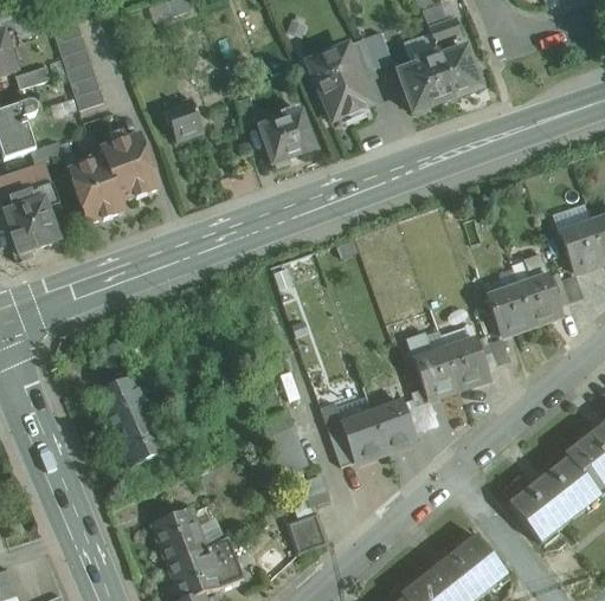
[(171,0),(168,1),(173,15),(192,8),(188,0),(171,0)]
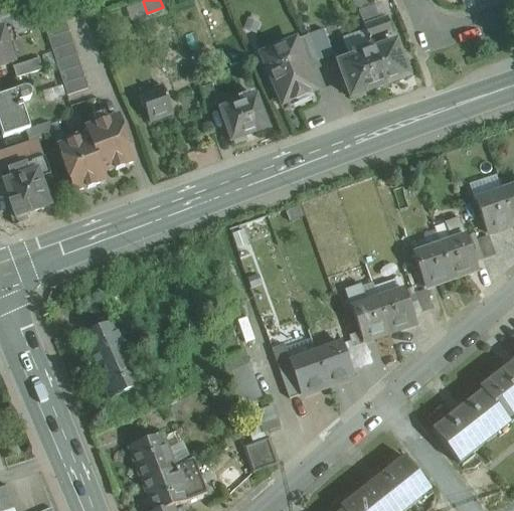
[(23,5),(0,12),(0,26),(2,26),(3,27),(13,23),(16,32),(31,28),(23,5)]
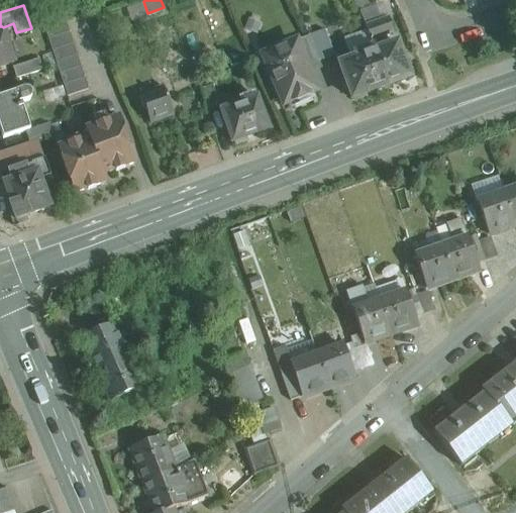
[(389,14),(367,22),(374,42),(376,47),(388,42),(384,32),(394,29),(389,14)]
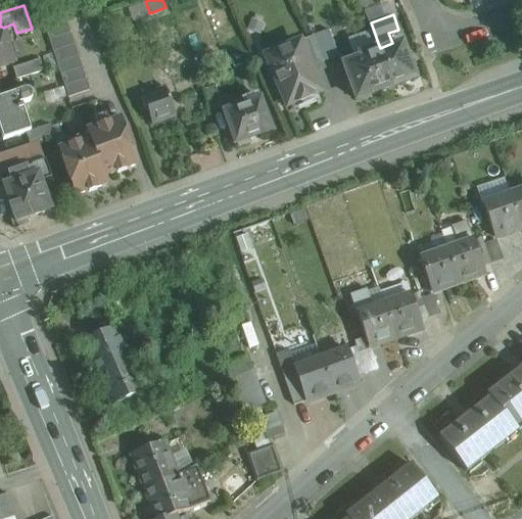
[(91,87),(67,17),(46,25),(68,94),(91,87)]
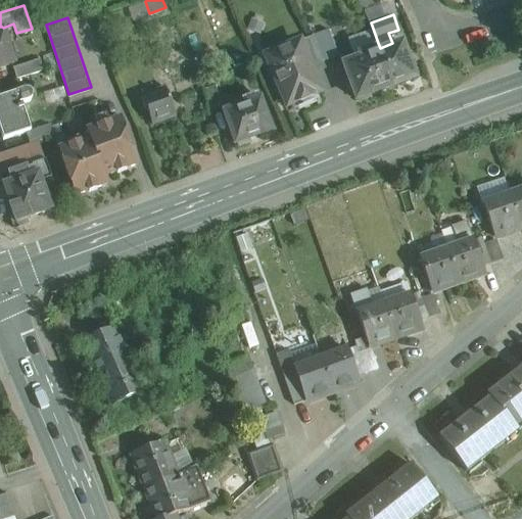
[(0,27),(0,64),(13,60),(3,28),(2,27),(0,27)]
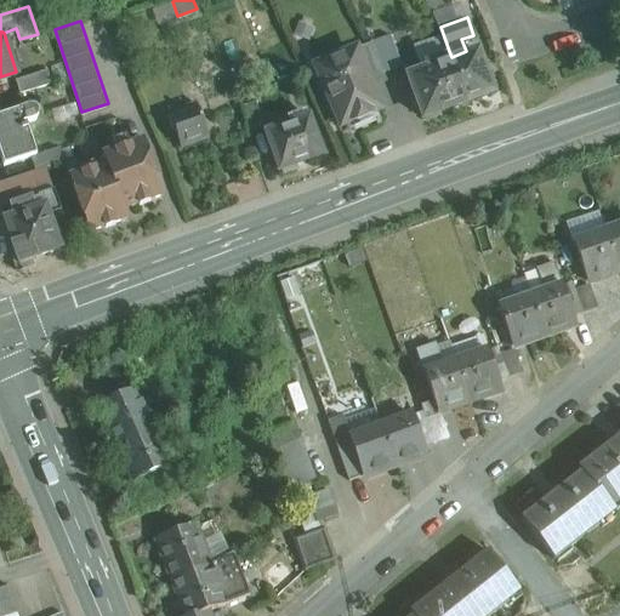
[(391,33),(370,40),(384,69),(403,64),(391,33)]
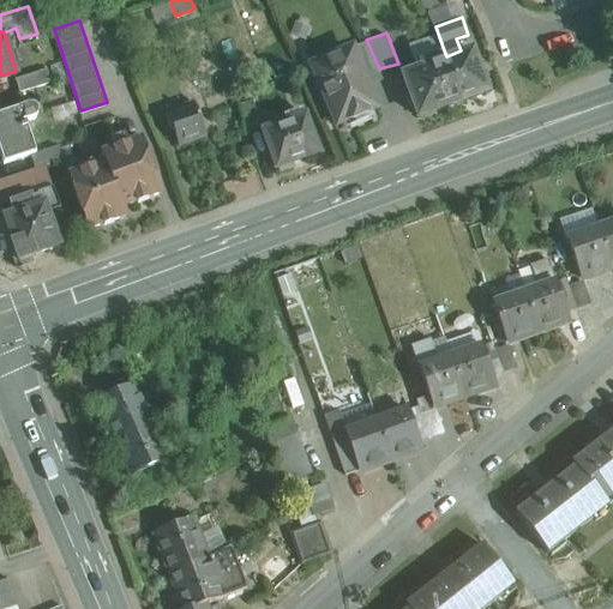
[(379,68),(366,40),(350,44),(352,47),(353,47),(365,74),(379,68)]
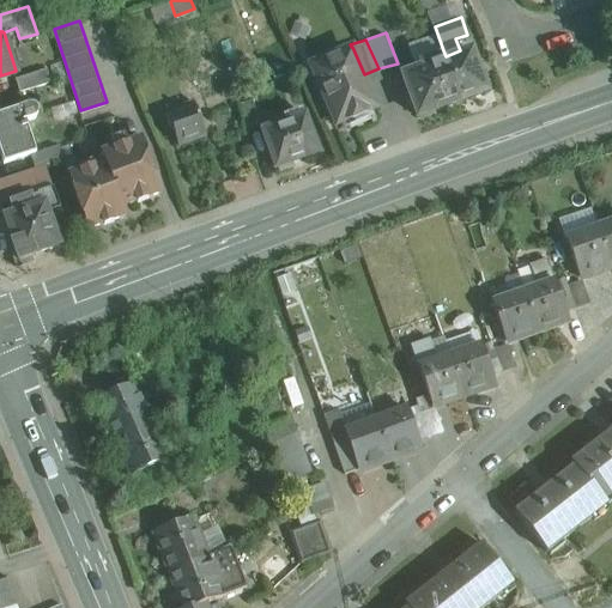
[(351,47),(313,62),(314,65),(337,119),(337,120),(338,121),(376,104),(376,103),(364,74),(352,47),(351,47)]
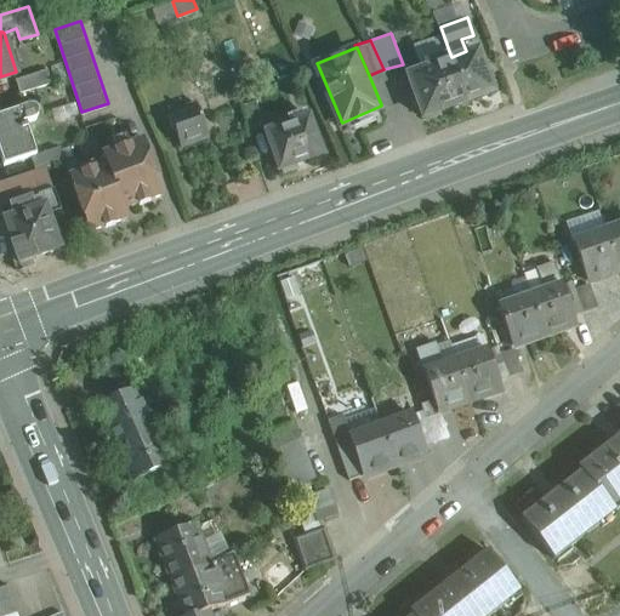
[(466,51),(451,57),(467,100),(493,89),(478,47),(466,51)]
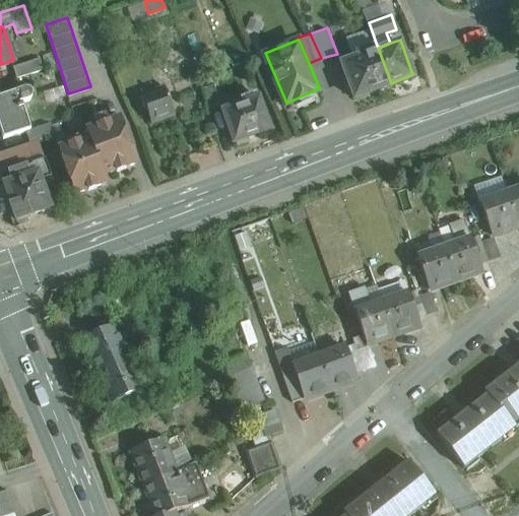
[(376,43),(358,50),(359,55),(342,61),(354,97),(391,83),(378,48),(376,43)]
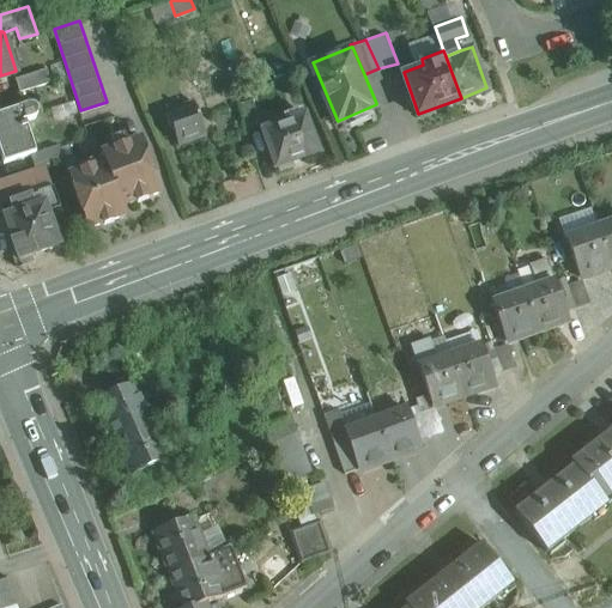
[(48,66),(14,77),(19,90),(53,79),(48,66)]
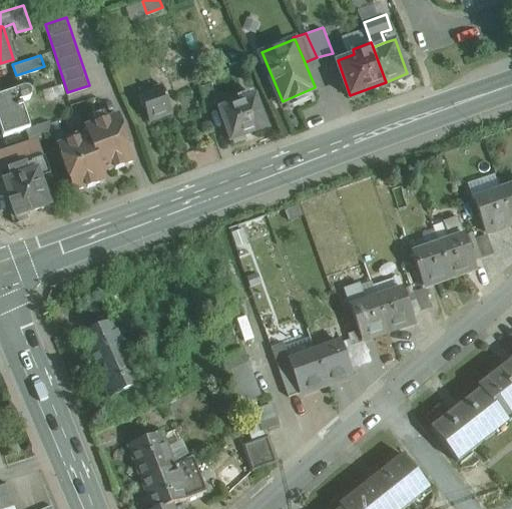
[(211,81),(199,85),(205,104),(217,100),(211,81)]
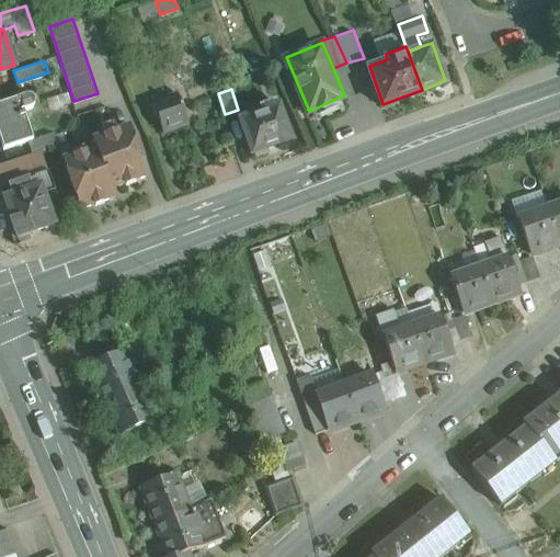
[(178,90),(152,100),(163,131),(189,122),(178,90)]
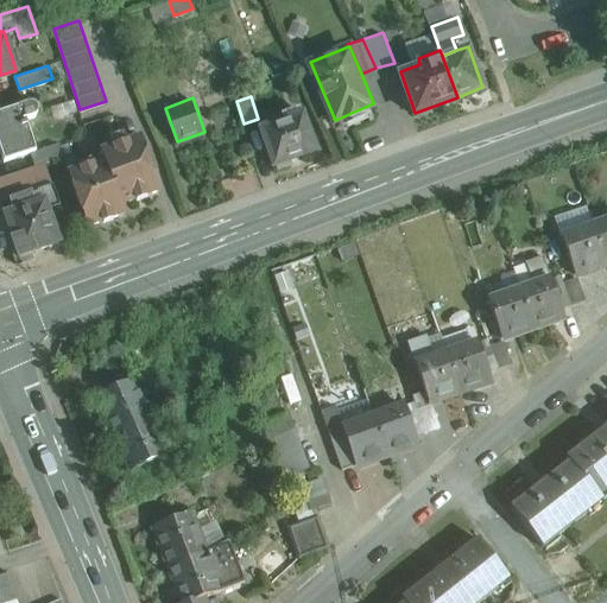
[(31,100),(0,109),(0,147),(5,159),(31,151),(37,148),(25,118),(35,114),(36,114),(37,113),(38,112),(39,109),(39,108),(39,106),(38,103),(36,102),(35,101),(33,101),(31,100)]
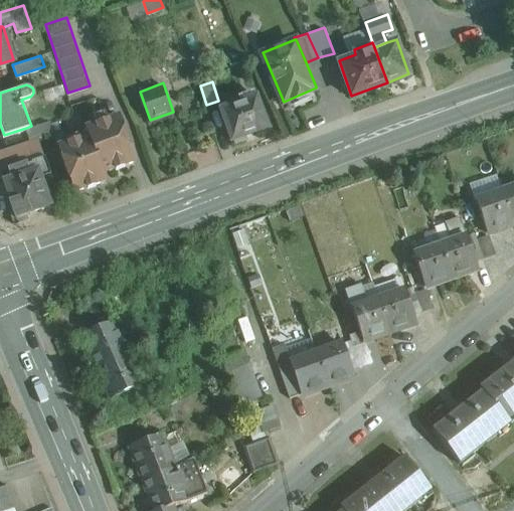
[(257,96),(222,108),(232,138),(234,137),(235,141),(246,137),(245,134),(267,126),(257,96)]
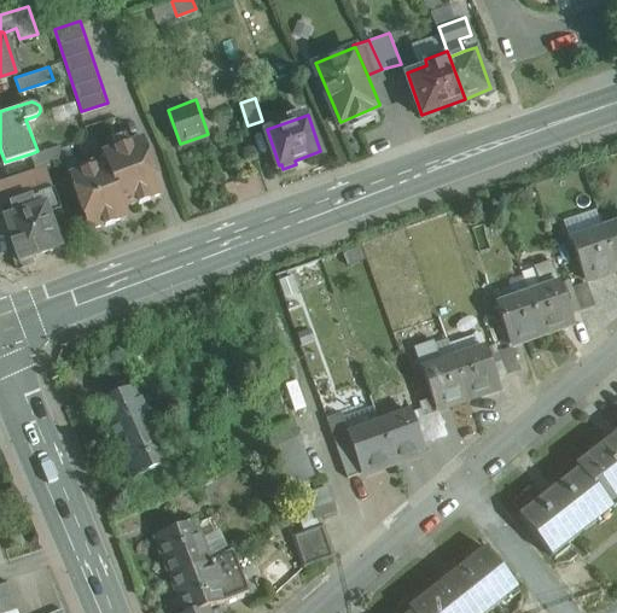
[(106,159),(71,173),(91,227),(128,214),(124,204),(163,191),(143,136),(103,151),(106,159)]
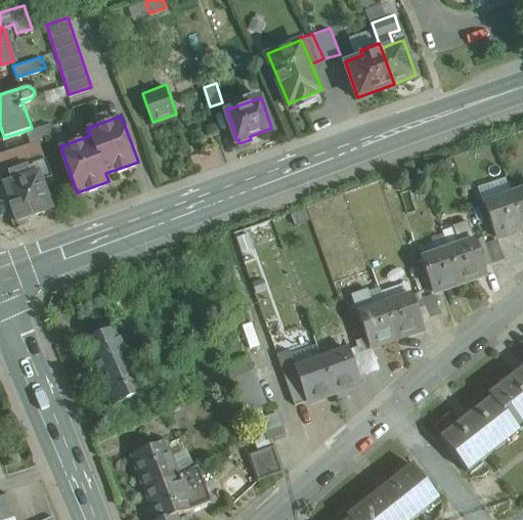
[(32,128),(27,130),(31,141),(40,138),(55,133),(51,122),(32,128)]
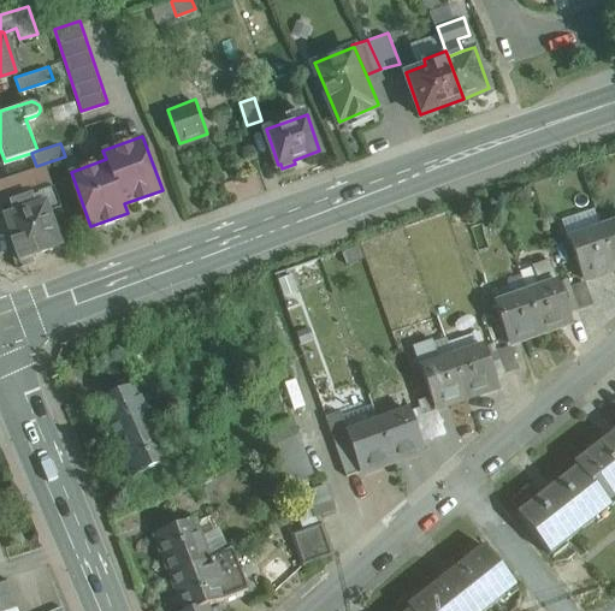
[(47,162),(36,166),(0,177),(0,189),(5,202),(10,201),(31,193),(54,184),(47,162)]
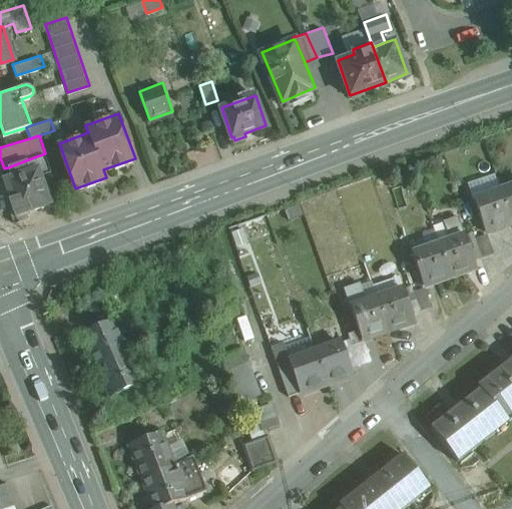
[(26,160),(8,167),(11,177),(5,179),(13,199),(11,200),(16,215),(29,211),(29,209),(49,202),(46,194),(40,175),(37,168),(30,170),(26,160)]
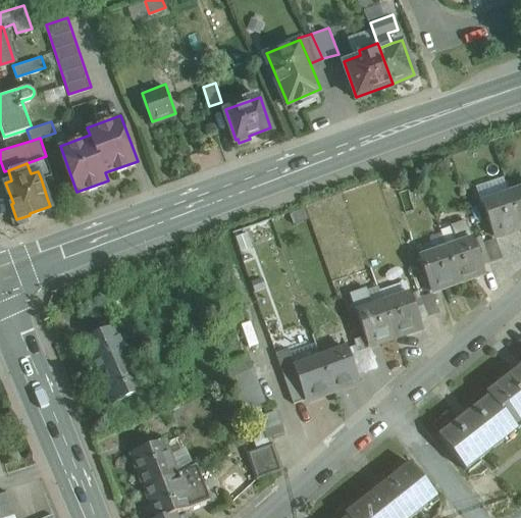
[(506,173),(480,182),(485,197),(511,189),(506,173)]
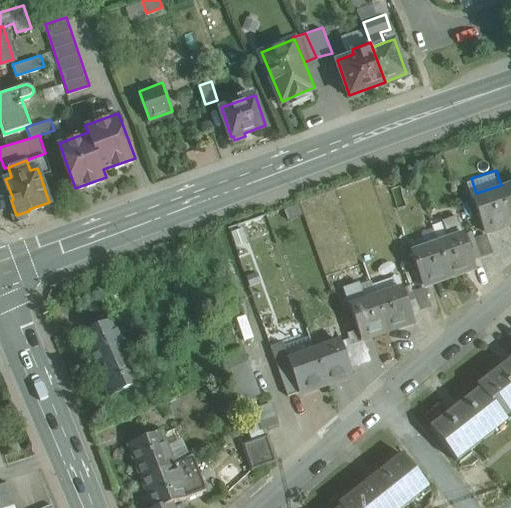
[(52,171),(40,175),(46,194),(58,190),(52,171)]
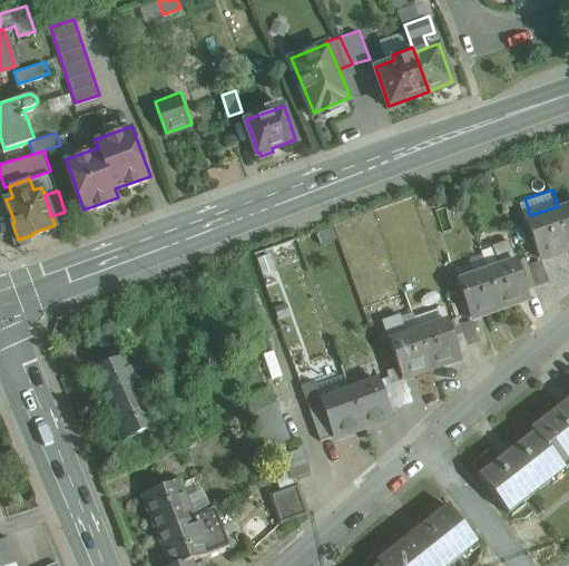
[(568,206),(557,212),(568,244),(568,206)]
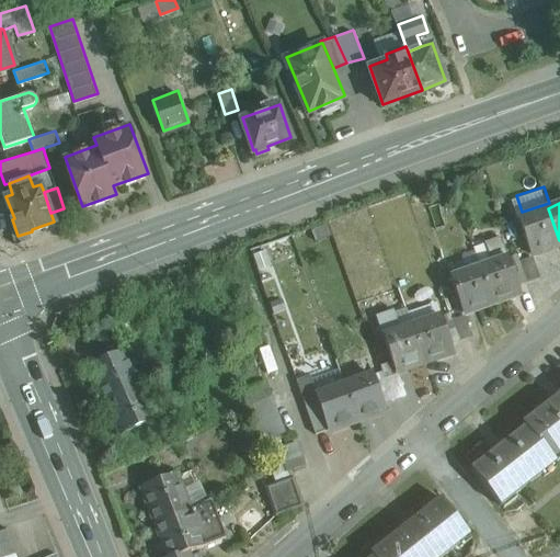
[(548,208),(520,218),(530,250),(559,240),(548,208)]
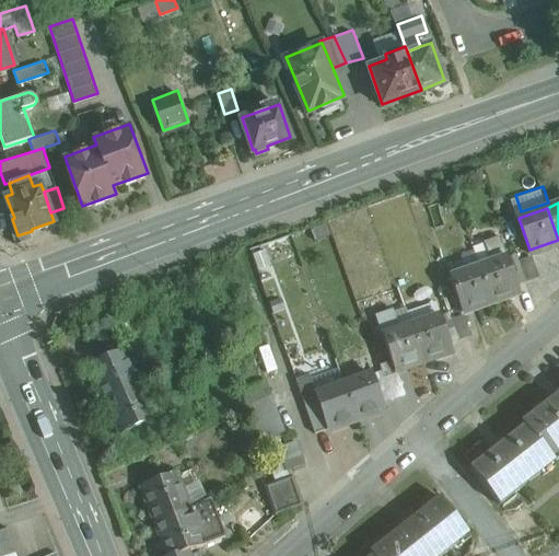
[(479,252),(508,248),(507,238),(478,241),(479,252)]
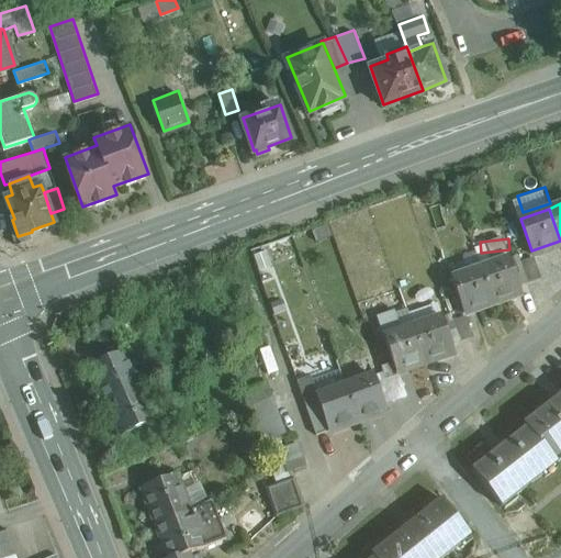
[(533,255),(520,259),(528,279),(540,276),(533,255)]
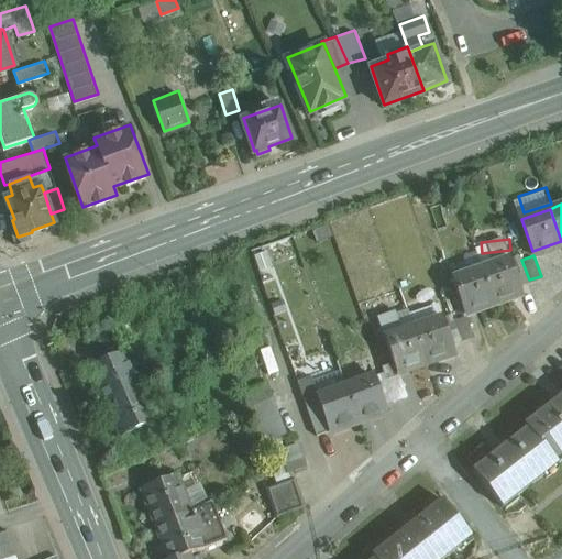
[(510,258),(482,267),(494,300),(521,291),(519,283),(511,263),(510,258)]
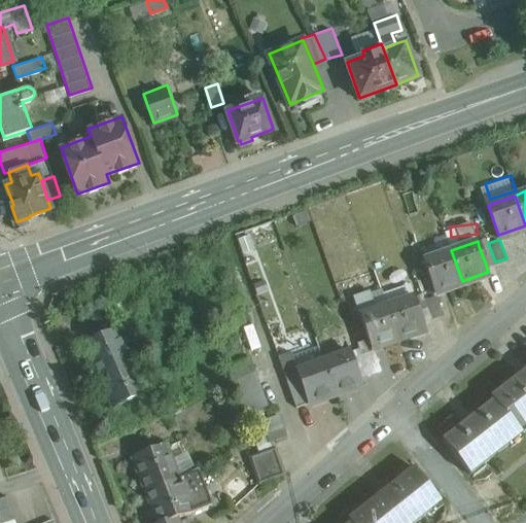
[(488,243),(479,246),(486,265),(495,262),(488,243)]
